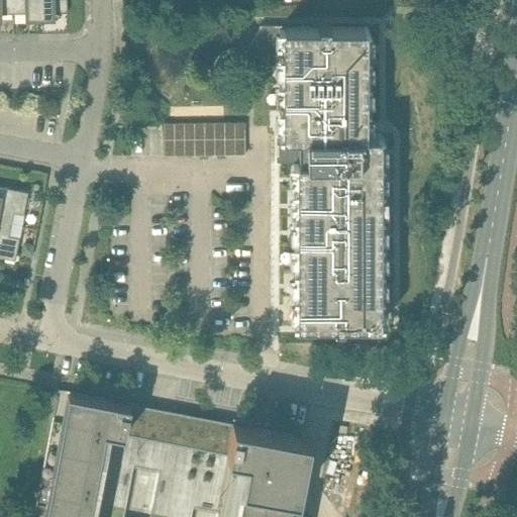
[(0,0),(0,13),(12,13),(11,0),(0,0)]
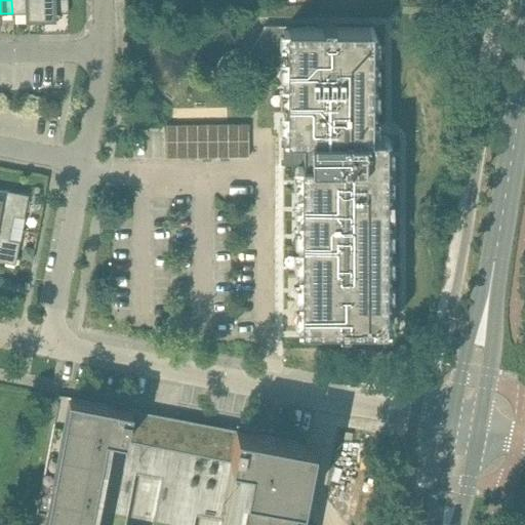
[(11,0),(12,13),(26,13),(27,18),(31,18),(40,18),(39,0),(11,0)]
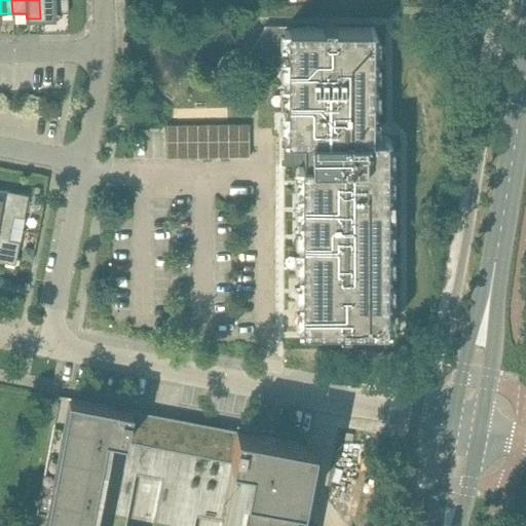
[(39,0),(40,19),(49,17),(53,17),(53,12),(68,12),(67,0),(39,0)]
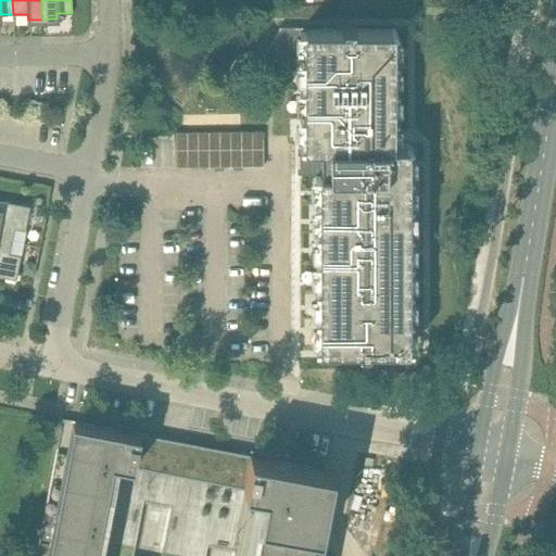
[(320,171),(320,177),(320,349),(357,349),(357,352),(367,352),(367,349),(405,349),(405,144),(390,144),(390,30),(353,30),(353,26),(342,26),(342,30),(306,29),(306,26),(279,26),(263,57),(264,57),(265,54),(273,58),(280,60),(288,62),(295,62),(295,63),(297,63),(297,59),(305,59),(305,147),(312,147),(312,160),(311,160),(308,160),(307,159),(306,160),(305,160),(304,161),(303,162),(302,163),(302,164),(302,165),(302,166),(303,167),(303,168),(305,169),(306,171),(308,171),(319,171),(320,171)]
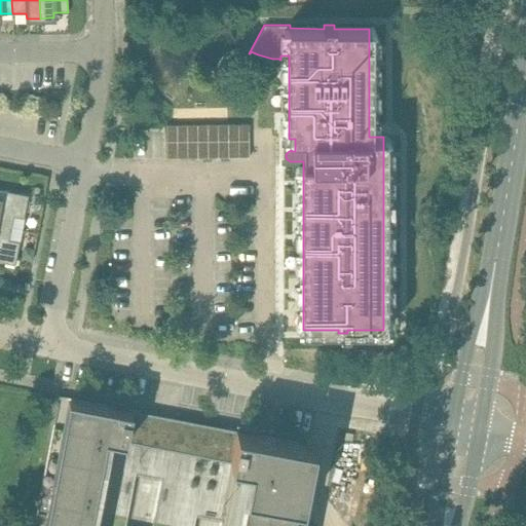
[(166,125),(166,128),(166,140),(166,158),(193,157),(198,157),(249,157),(249,151),(249,139),(249,133),(249,129),(249,124),(166,125)]
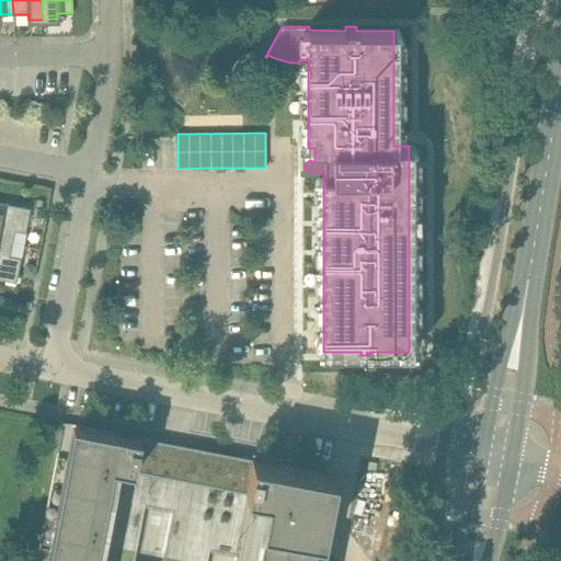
[(0,240),(11,242),(14,230),(25,232),(30,207),(0,202),(0,240)]
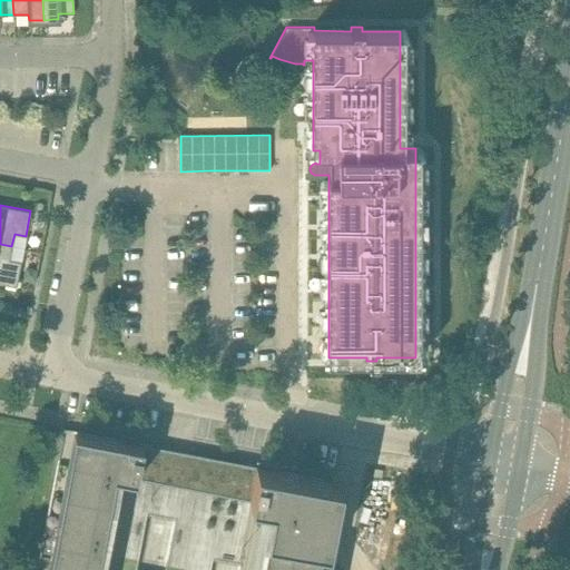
[(11,246),(0,244),(0,283),(16,286),(20,262),(9,259),(11,246)]
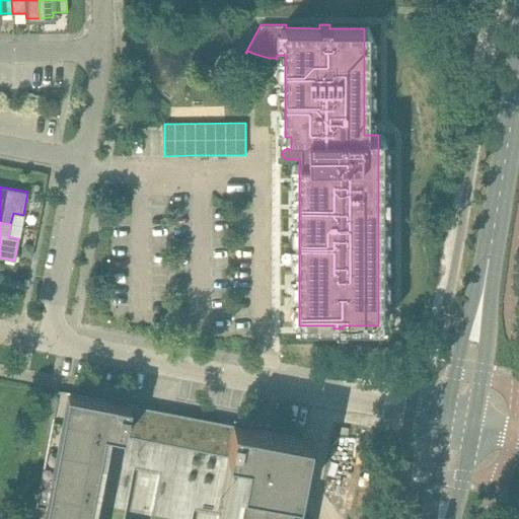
[(110,395),(109,399),(58,390),(58,391),(32,518),(286,518),(290,497),(302,437),(252,428),(253,424),(233,420),(232,424),(130,403),(131,399),(110,395)]
